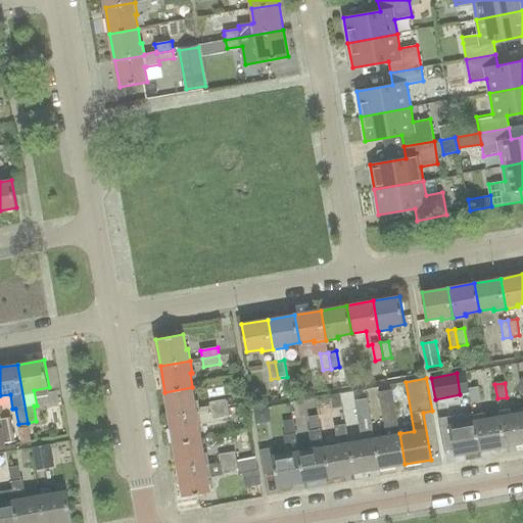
[(481,402),(479,386),(469,388),(472,403),(481,402)]
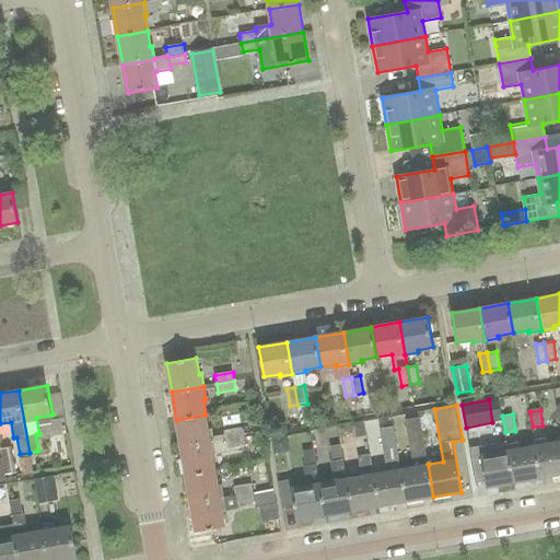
[(209,430),(206,415),(176,420),(182,447),(213,442),(211,429),(209,430)]
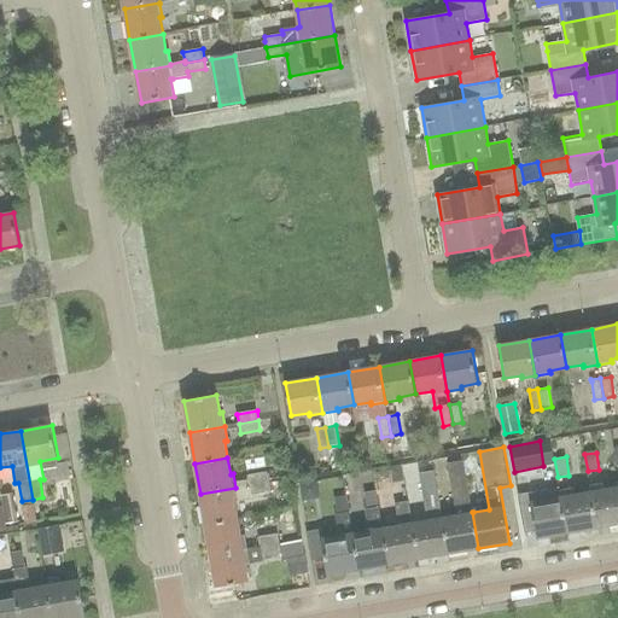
[(473,512),(472,506),(464,460),(448,464),(456,516),(443,518),(442,518),(449,554),(478,548),(472,512),(473,512)]
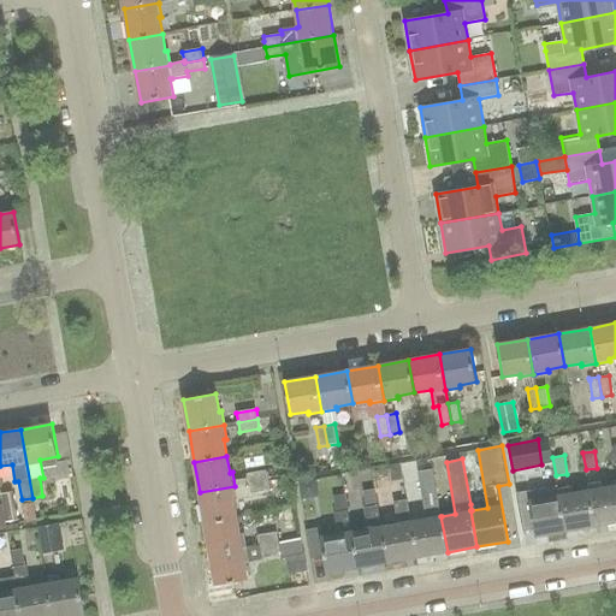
[(403,479),(401,463),(390,466),(392,481),(403,479)]
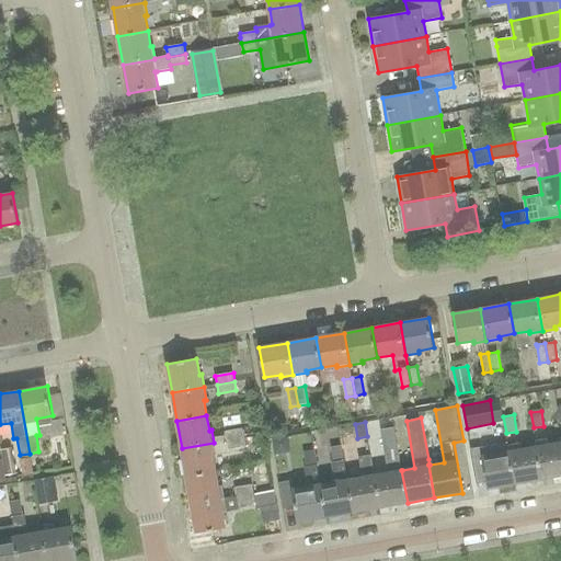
[(395,427),(382,430),(388,462),(400,460),(395,427)]
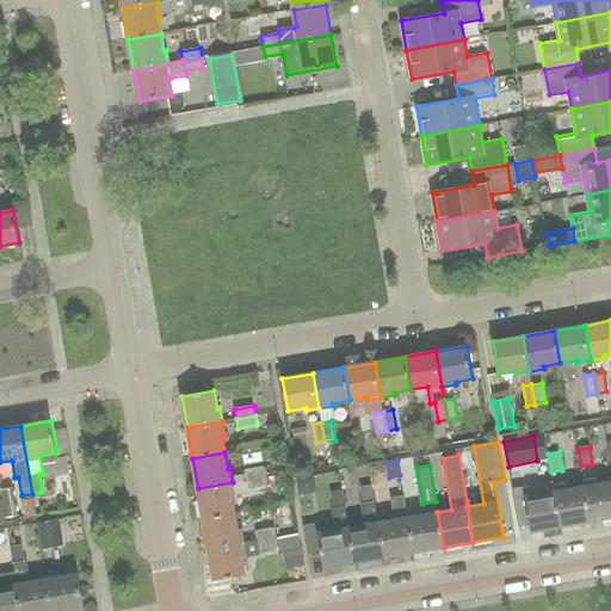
[(266,476),(265,468),(246,470),(247,480),(266,476)]
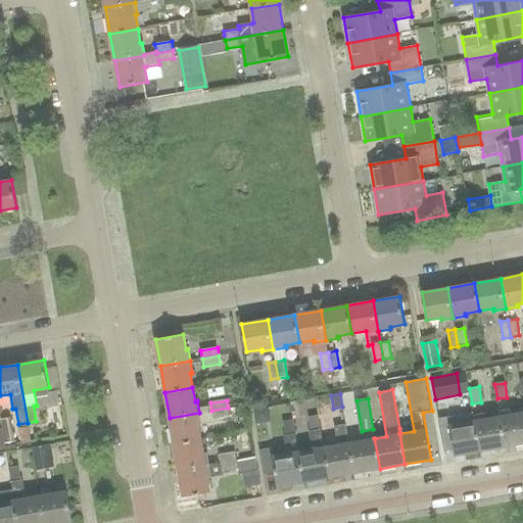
[(268,407),(253,409),(255,423),(271,420),(268,407)]
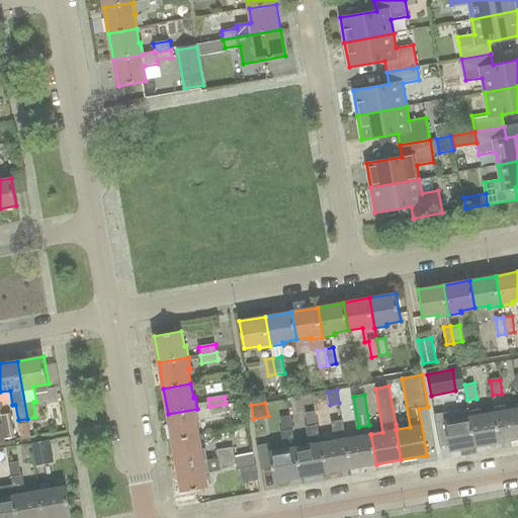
[(227,412),(226,404),(209,407),(210,415),(227,412)]
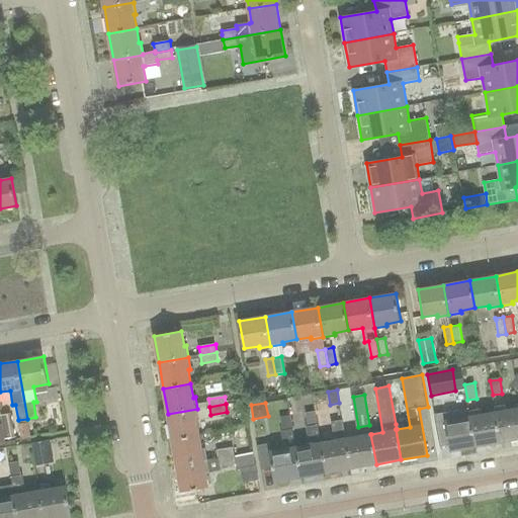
[(517,408),(507,410),(506,405),(495,407),(496,412),(502,442),(517,439),(517,408)]
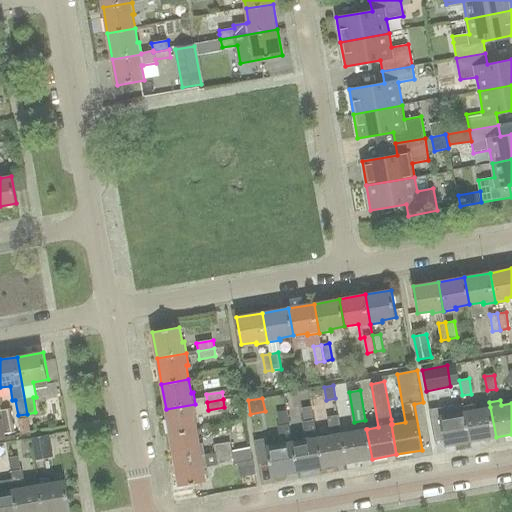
[(341,433),(342,433),(337,402),(327,404),(329,417),(327,417),(330,430),(331,435),(317,437),(322,467),(347,463),(341,433)]
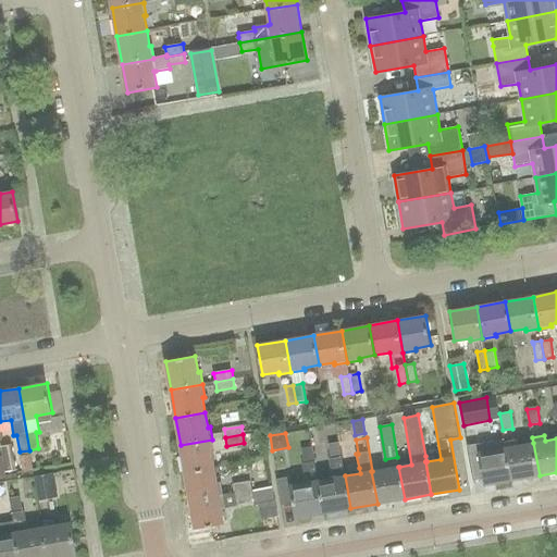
[(214,453),(212,440),(181,445),(185,473),(214,468),(212,453),(214,453)]
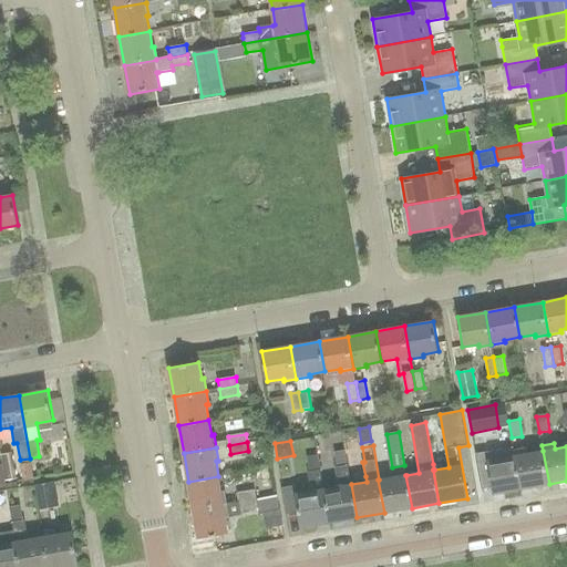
[(543,451),(527,454),(526,449),(514,451),(515,455),(522,488),(549,484),(543,451)]
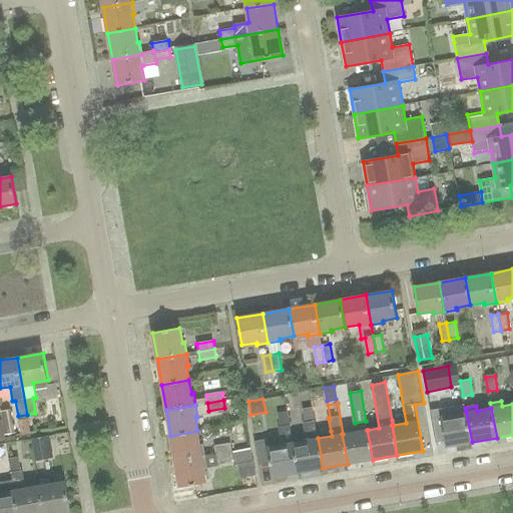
[(318,438),(317,433),(312,407),(303,408),(306,423),(304,423),(306,435),(307,440),(293,443),(298,473),(323,468),(318,438)]
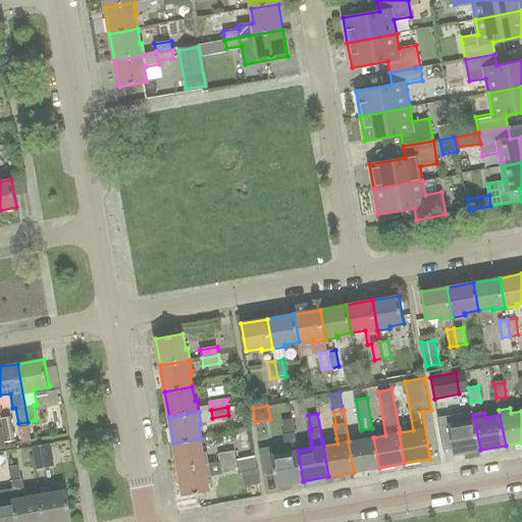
[(474,419),(460,422),(459,417),(448,419),(454,455),(480,450),(474,419)]
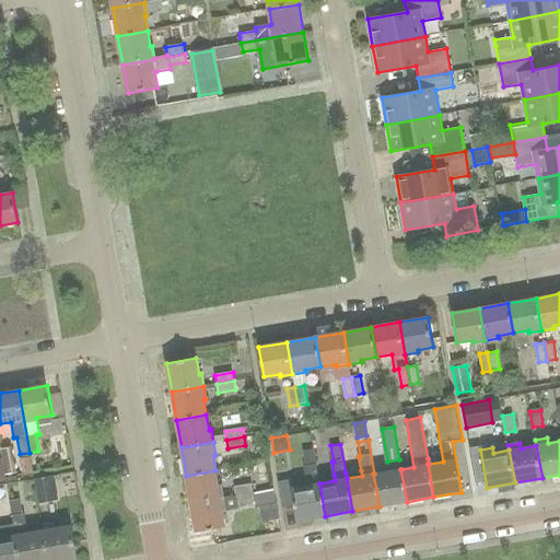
[(15,474),(11,450),(2,451),(7,475),(15,474)]
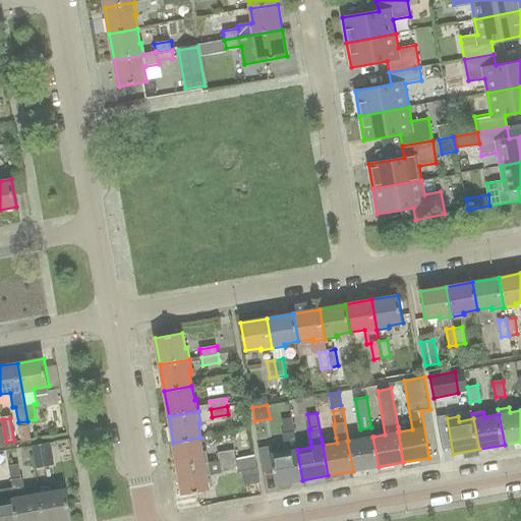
[(297,450),(292,418),(282,419),(285,433),(284,433),(285,447),(286,452),(272,454),(270,447),(258,449),(263,473),(274,471),(277,484),(302,480),(297,450)]
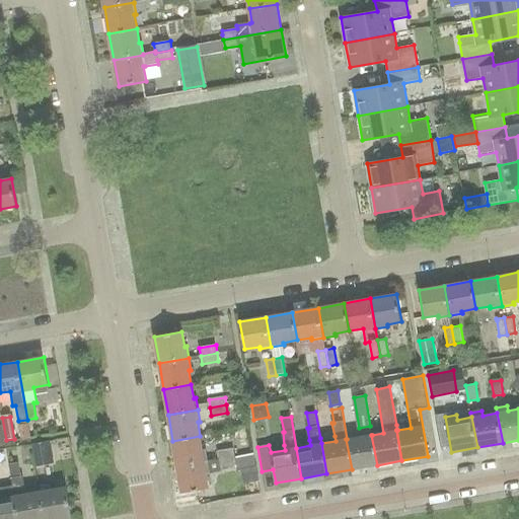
[(22,439),(27,438),(25,424),(19,425),(22,439)]
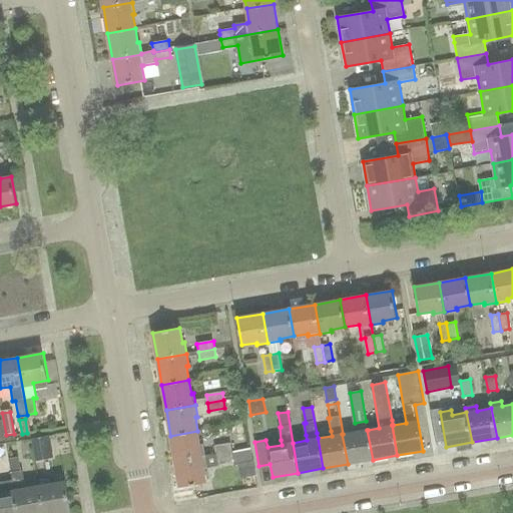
[(367,430),(368,430),(366,421),(355,423),(357,432),(343,434),(342,434),(348,464),(373,460),(367,430)]
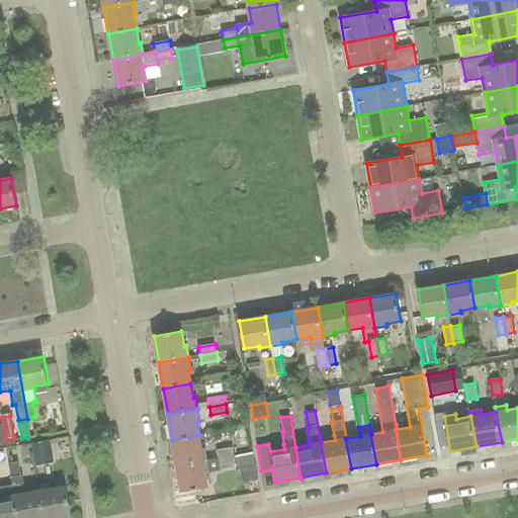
[(202,449),(199,435),(172,440),(177,466),(206,460),(204,448),(202,449)]
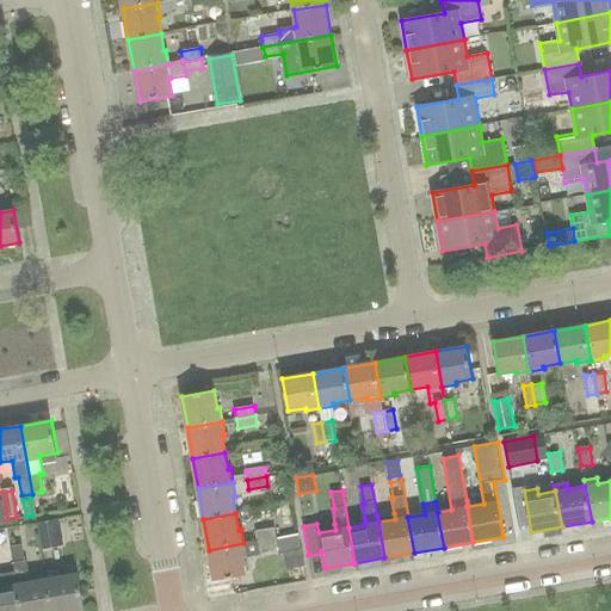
[(41,523),(37,523),(42,548),(59,544),(54,520),(41,523)]
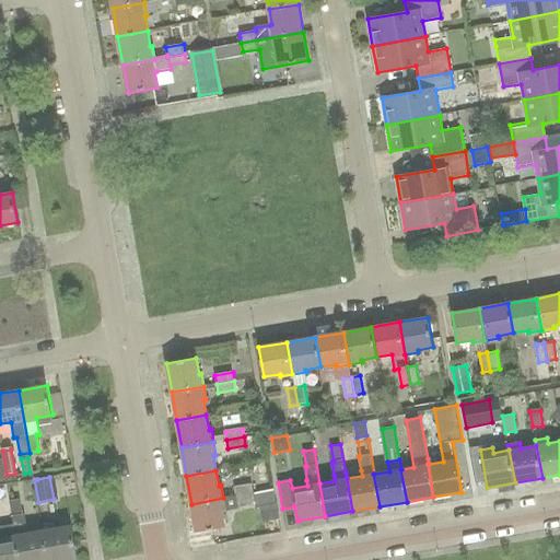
[(234,487),(235,496),(235,497),(254,493),(252,483),(234,487)]
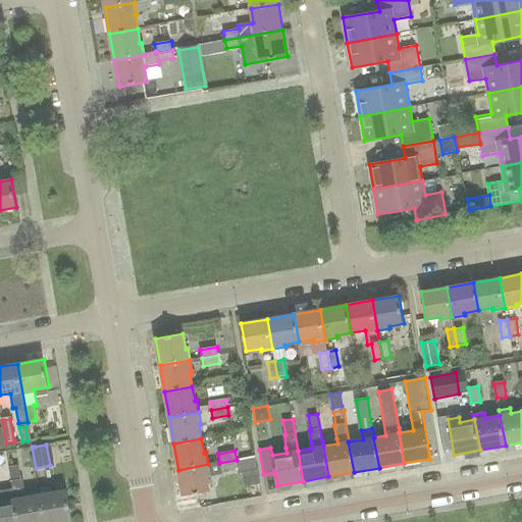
[(257,470),(255,457),(255,456),(237,460),(238,467),(239,473),(257,470)]
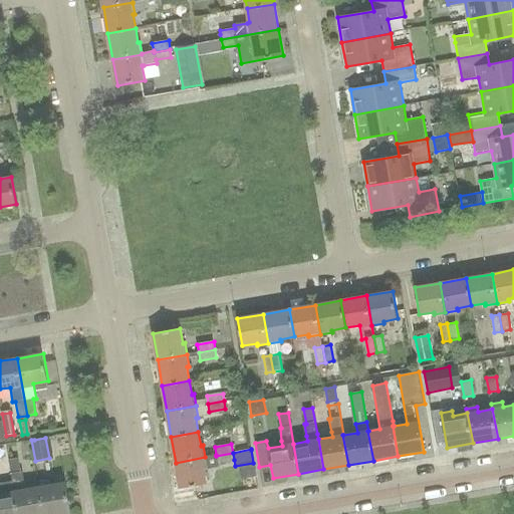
[(205,469),(207,469),(219,467),(218,463),(234,460),(233,453),(216,456),(216,455),(205,457),(176,463),(180,488),(207,484),(205,469)]
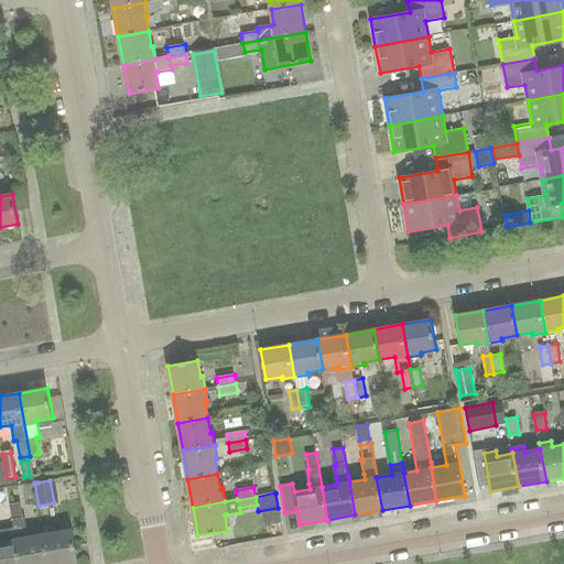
[(49,563),(44,533),(43,534),(29,537),(24,518),(23,518),(21,502),(10,505),(17,539),(21,563),(49,563)]
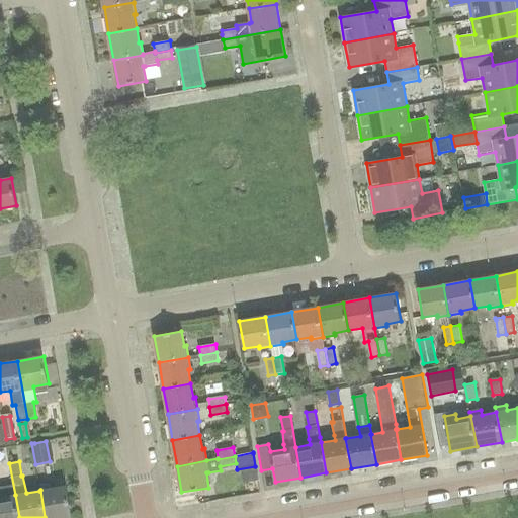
[(38,486),(39,491),(40,490),(45,517),(60,517),(72,516),(66,486),(51,489),(51,484),(38,486)]
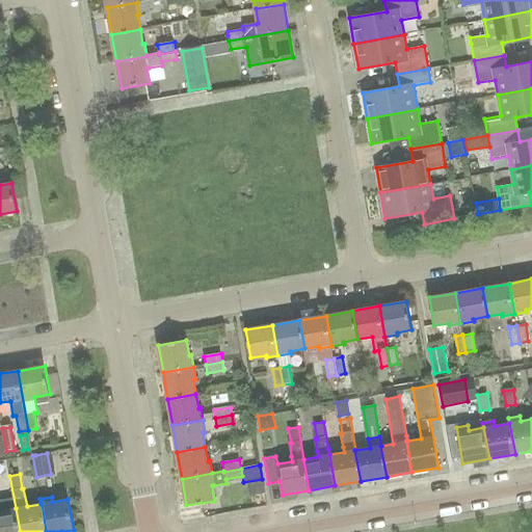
[(20,531),(16,508),(1,510),(0,506),(0,531),(20,531)]
